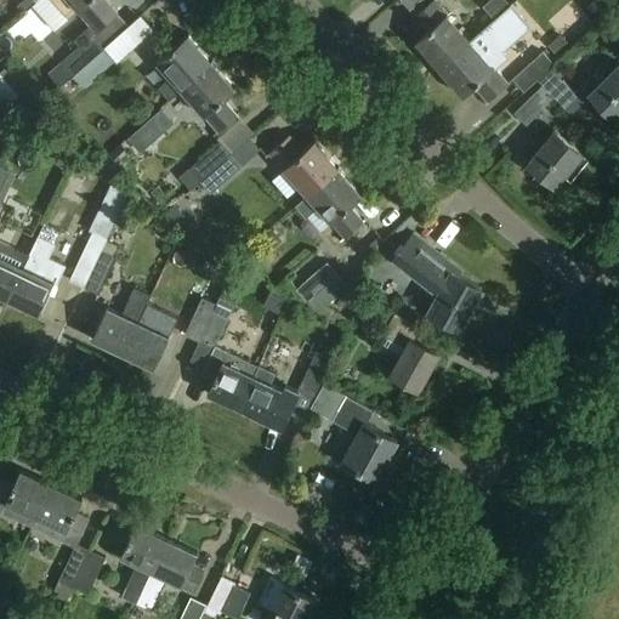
[(102,51),(126,29),(111,11),(101,0),(64,0),(89,27),(85,30),(91,38),(60,64),(71,78),(102,51)]
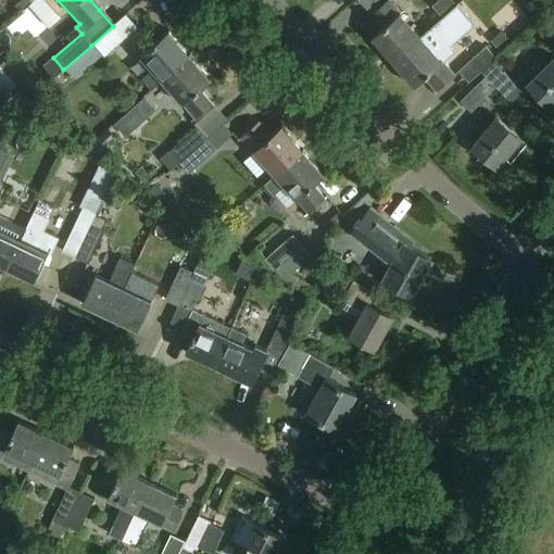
[(445,14),(458,0),(439,0),(436,4),(445,14)]
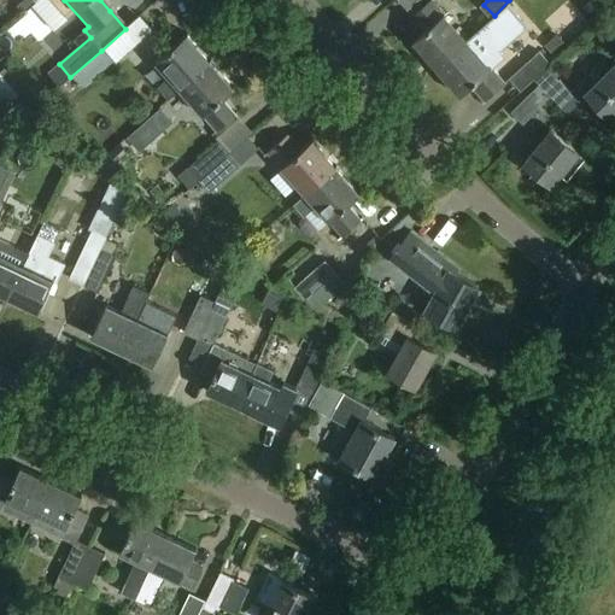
[(429,1),(410,18),(423,33),(410,45),(434,71),(466,44),(429,1)]
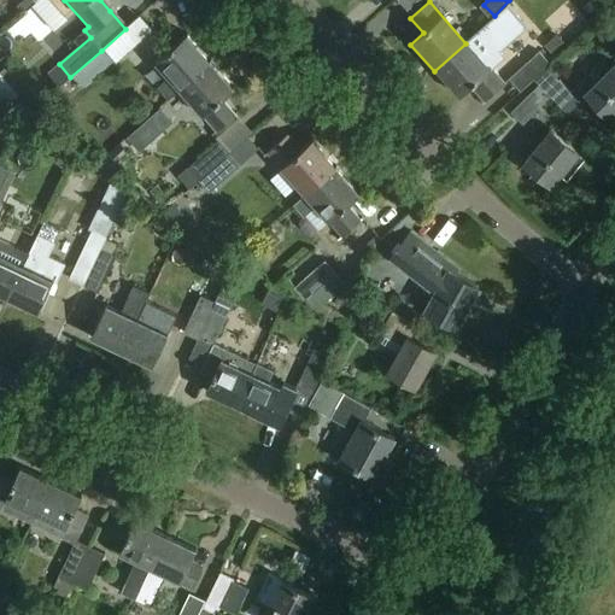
[(457,98),(469,88),(482,104),(503,86),(492,74),(503,64),(497,57),(525,33),(527,36),(528,35),(505,9),(466,44),(434,71),(457,98)]
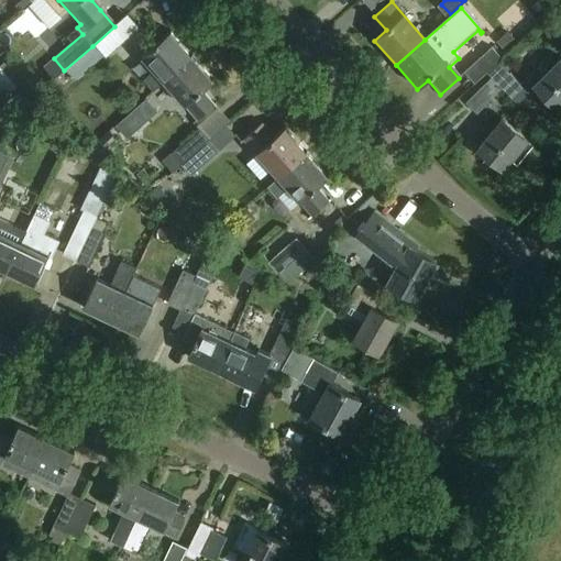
[(140,59),(162,84),(190,58),(168,34),(140,59)]
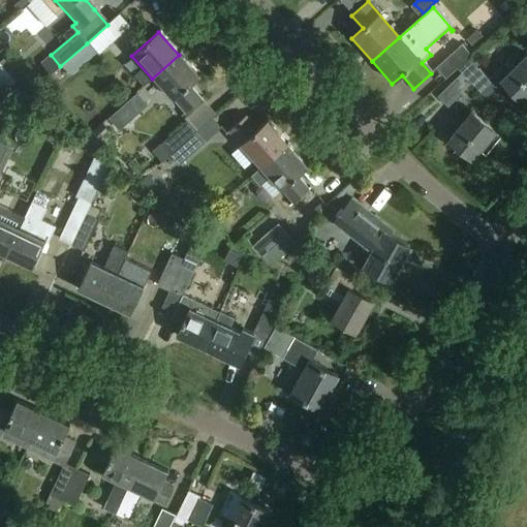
[(466,42),(472,50),(473,50),(483,40),(475,33),(466,42)]
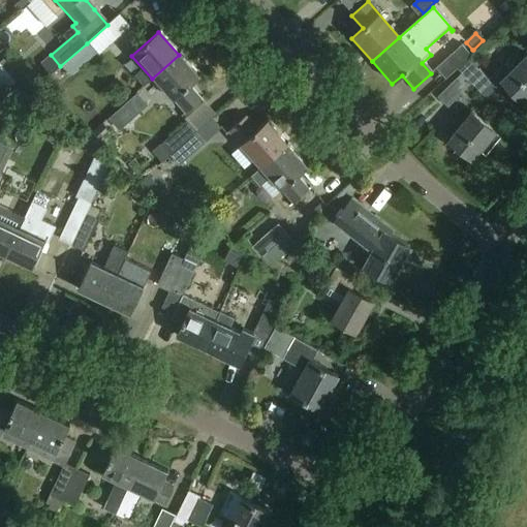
[(95,53),(87,43),(60,66),(69,75),(95,53)]
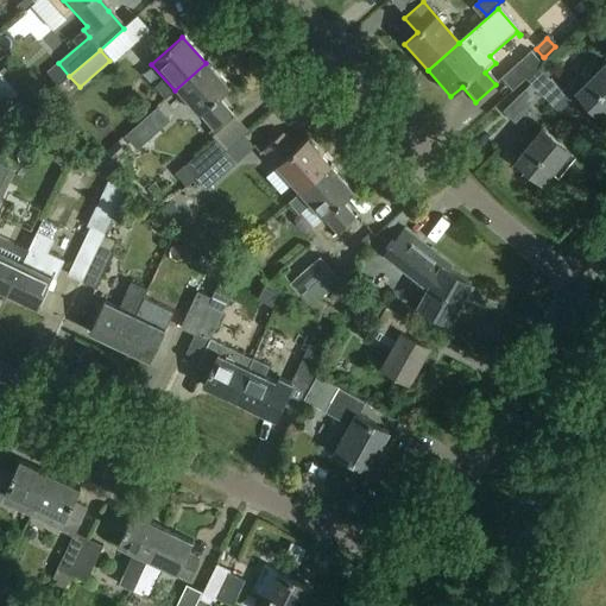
[(537,63),(528,54),(528,52),(500,80),(512,92),(523,81),(524,82),(537,70),(541,67),(537,63)]
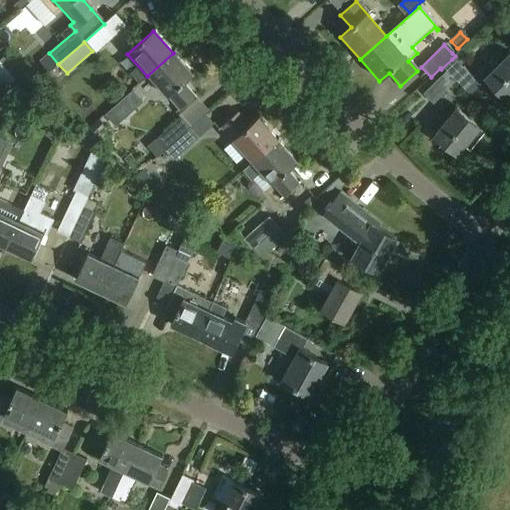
[(173,53),(147,76),(178,112),(195,97),(184,84),(193,76),(173,53)]
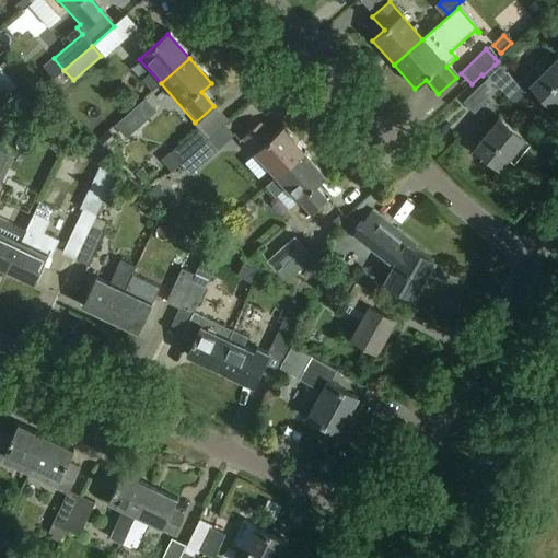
[(522,80),(529,86),(551,111),(557,103),(557,61),(556,60),(543,72),(536,65),(522,80)]
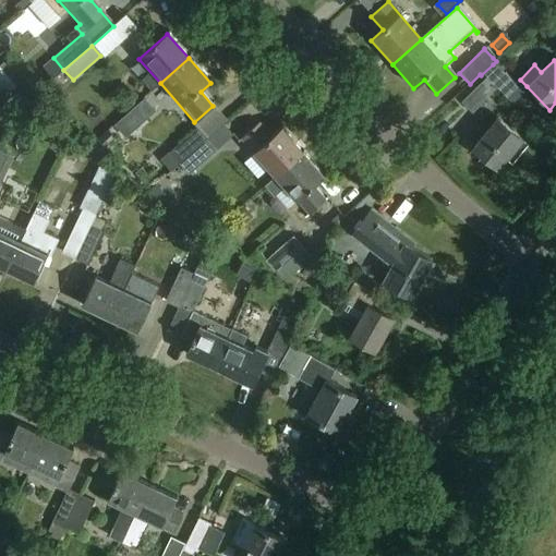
[(19,84),(21,83),(3,62),(0,64),(0,89),(5,96),(17,85),(19,84)]
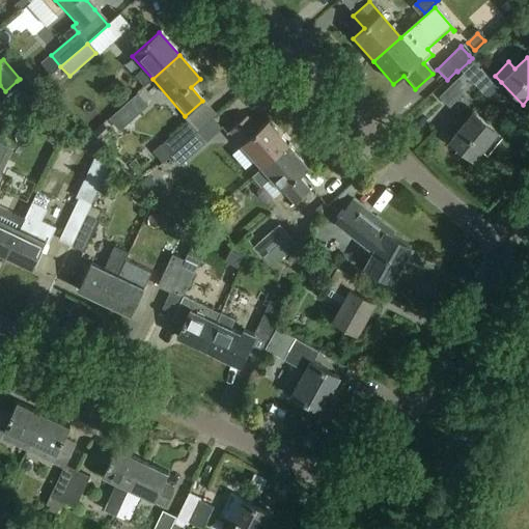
[(462,76),(472,86),(486,101),(502,84),(494,76),(489,81),(469,61),(457,72),(462,76)]
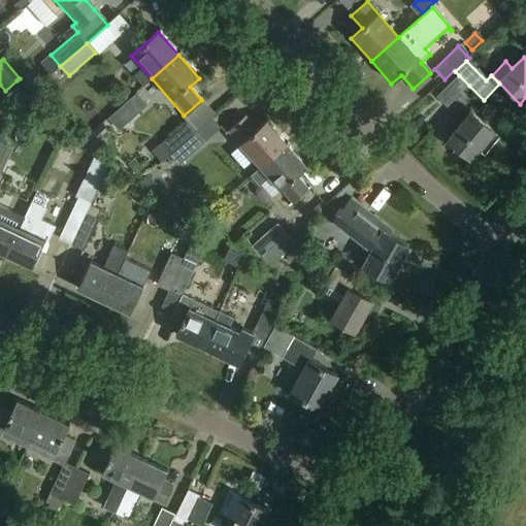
[(469,86),(459,75),(432,100),(444,111),(469,86)]
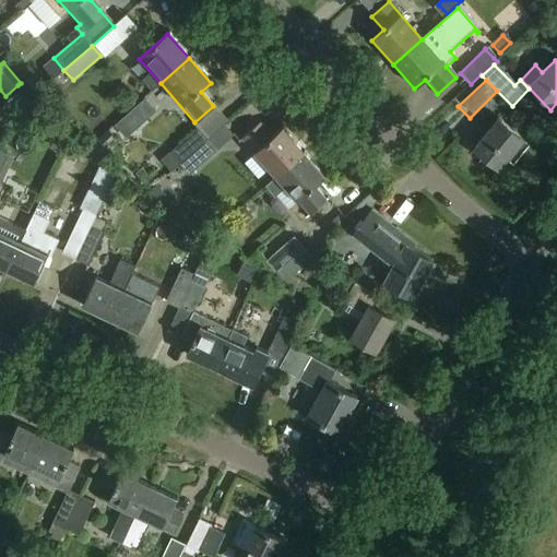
[(149,95),(118,123),(130,137),(161,108),(149,95)]
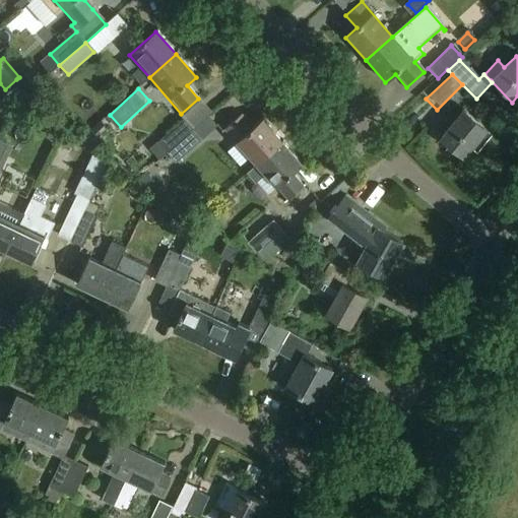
[(488,134),(461,111),(439,139),(462,158),(469,149),(473,153),(488,134)]
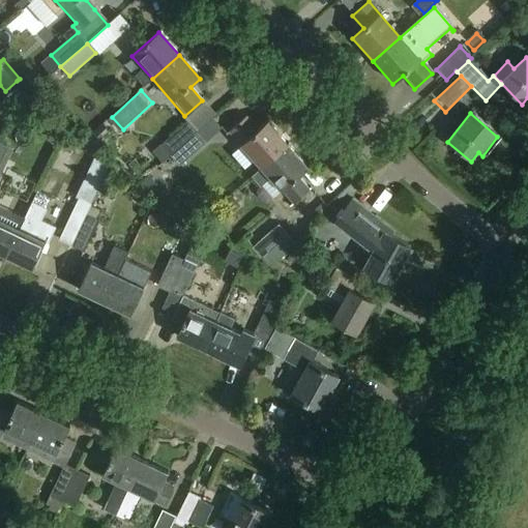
[(239,147),(260,169),(287,145),(267,122),(256,132),(244,118),(227,134),(239,147)]
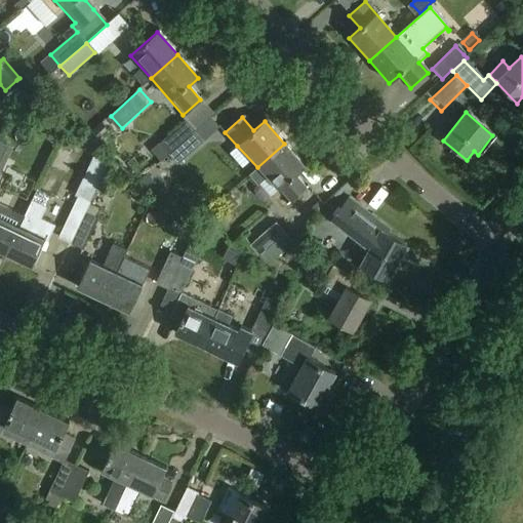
[(157,145),(167,156),(194,133),(184,121),(157,145)]
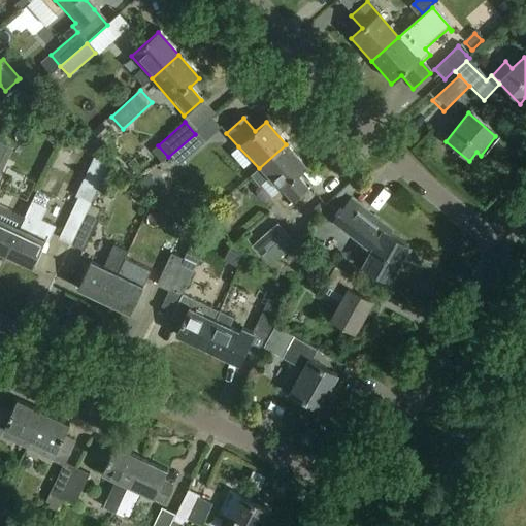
[(48,132),(44,141),(56,146),(60,137),(48,132)]
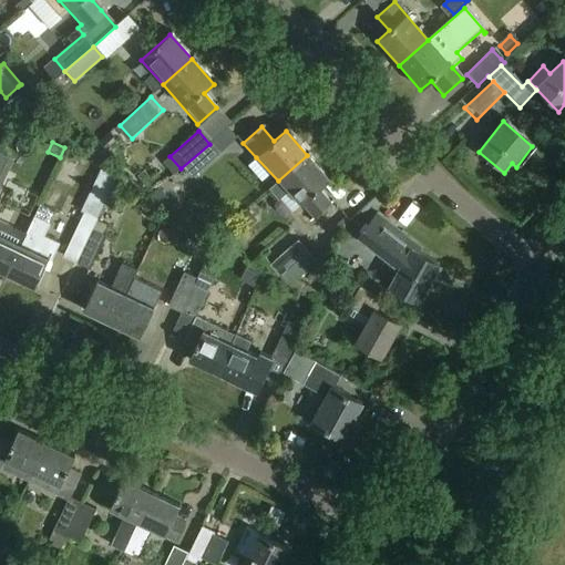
[(209,144),(181,168),(191,178),(218,154),(209,144)]
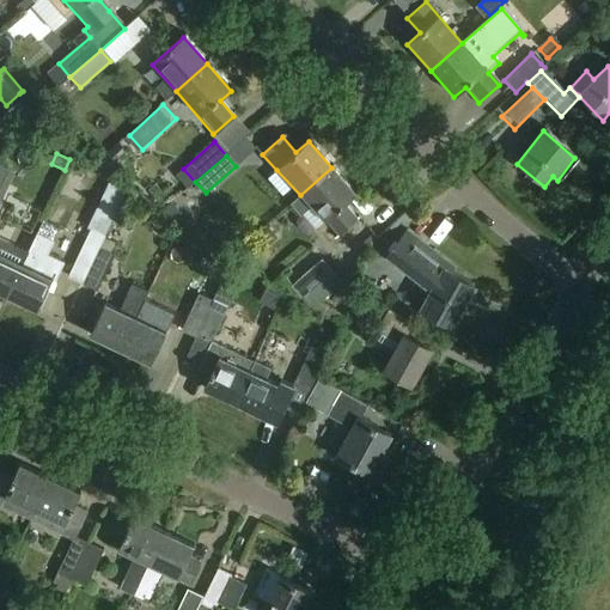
[(331,168),(300,195),(288,206),(299,218),(311,208),(337,237),(357,220),(343,205),(355,195),(331,168)]
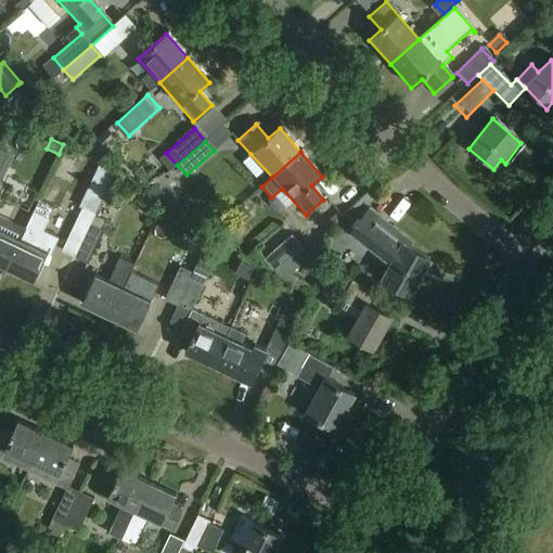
[(48,219),(47,219),(52,208),(38,201),(33,211),(24,229),(20,240),(18,240),(4,269),(33,283),(47,253),(50,255),(58,239),(42,232),(48,219)]
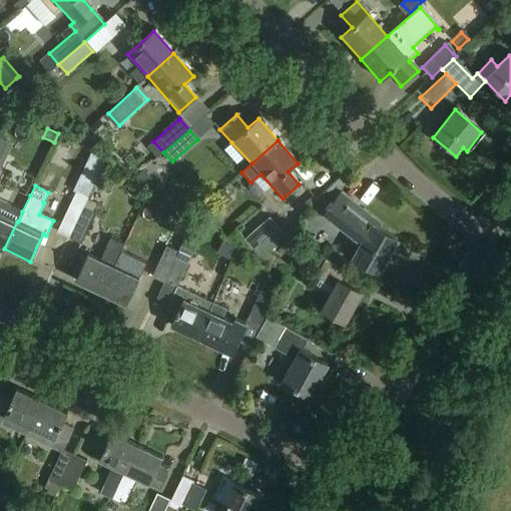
[(231,200),(222,190),(213,198),(221,208),(231,200)]
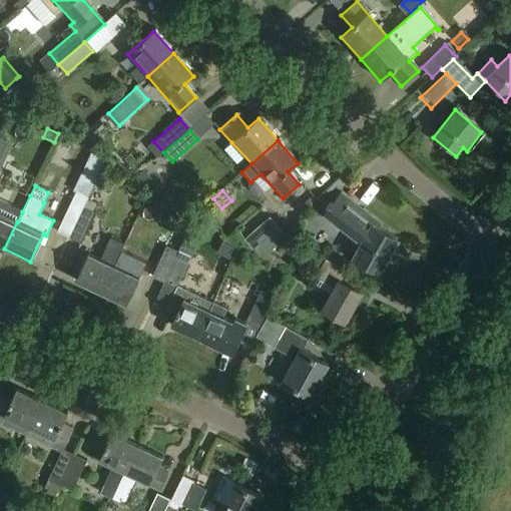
[(324,214),(334,222),(362,243),(352,262),(354,263),(349,272),(360,278),(365,269),(377,275),(396,239),(375,228),(377,225),(339,195),(324,214)]
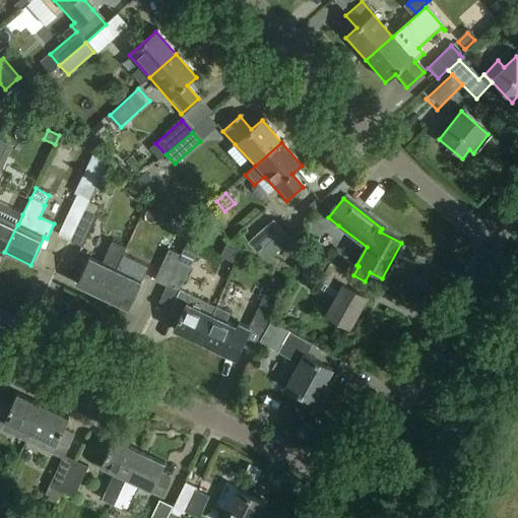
[(0,250),(4,252),(17,224),(18,224),(22,214),(3,205),(0,203),(0,250)]
